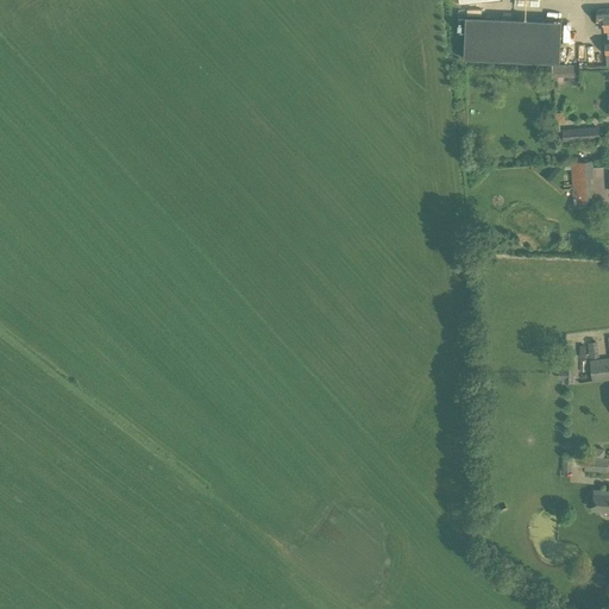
[(606,30),(608,30),(608,7),(597,8),(597,22),(604,20),(606,30)]
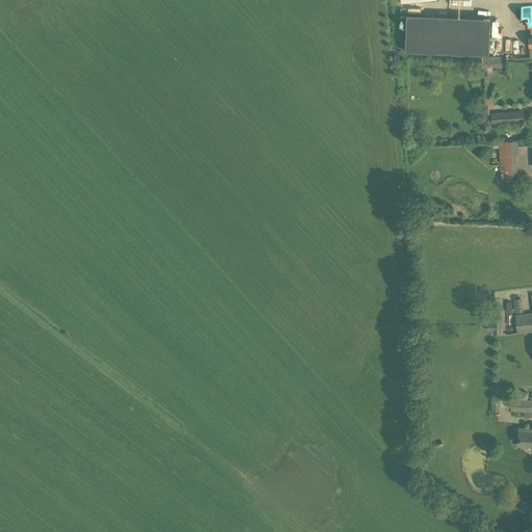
[(487,54),(488,32),(489,18),(407,14),(405,50),(487,54)]
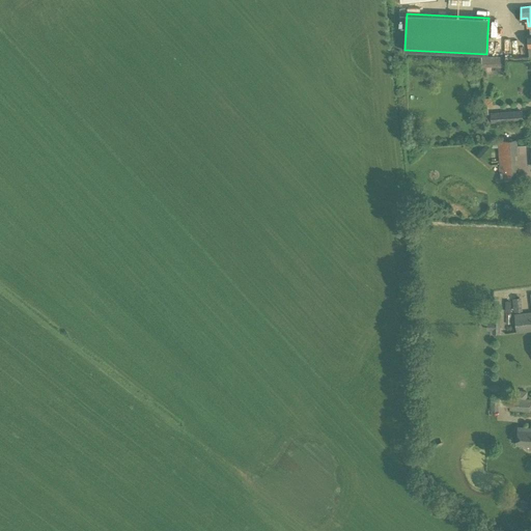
[(504,66),(504,57),(481,56),(481,66),(490,66),(488,73),(503,74),(503,66),(504,66)]
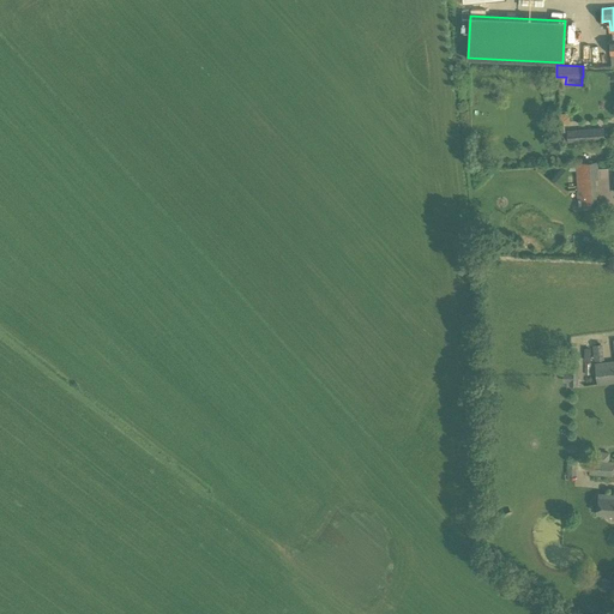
[(560,122),(570,122),(570,116),(566,113),(559,114),(560,122)]
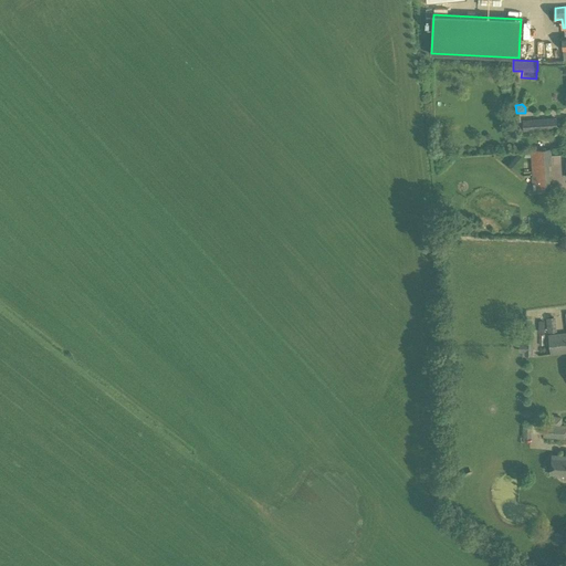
[(523,121),(516,121),(516,130),(523,129),(523,130),(557,127),(556,117),(523,121)]
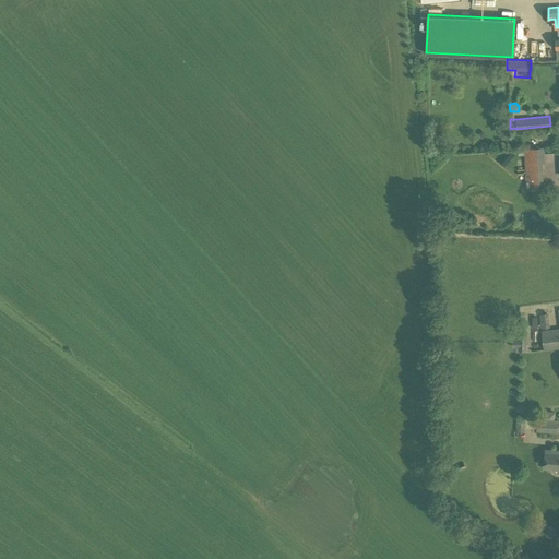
[(543,181),(543,170),(545,169),(544,146),(524,147),(526,180),(527,188),(539,188),(538,181),(543,181)]
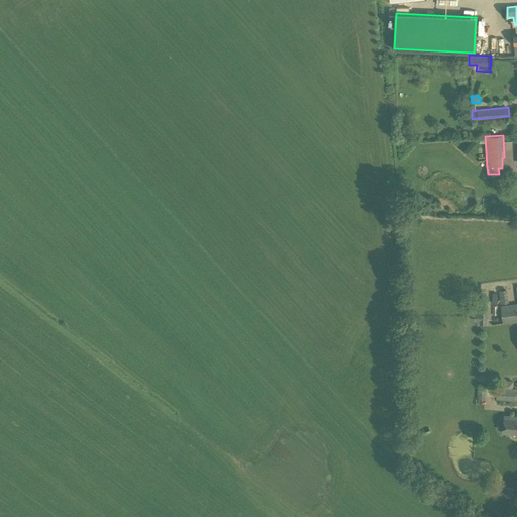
[(500,302),(508,302),(507,289),(499,290),(500,302)]
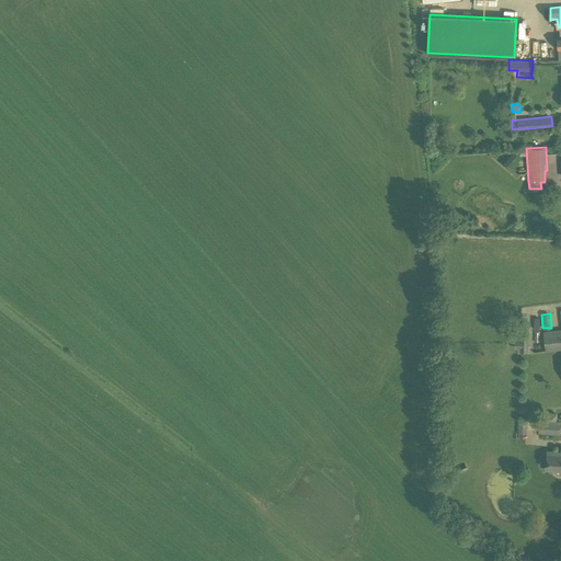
[(560,329),(544,331),(546,351),(560,348),(560,329)]
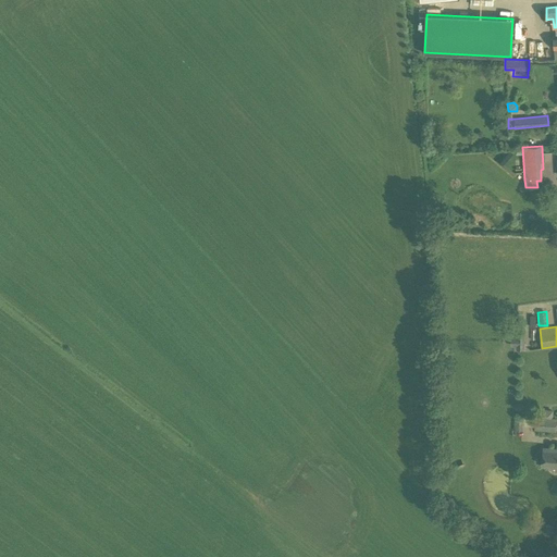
[(524,350),(524,333),(517,333),(516,337),(511,338),(510,346),(516,346),(516,349),(524,350)]
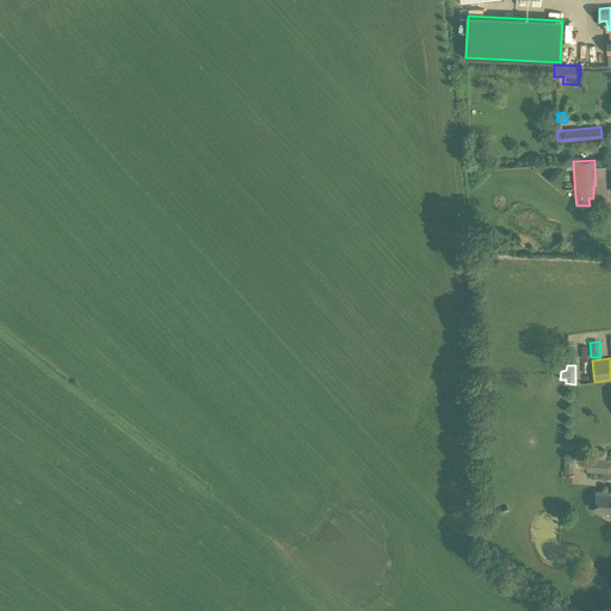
[(610,457),(605,457),(605,451),(593,450),(593,457),(587,456),(586,471),(610,474),(610,462),(610,457)]
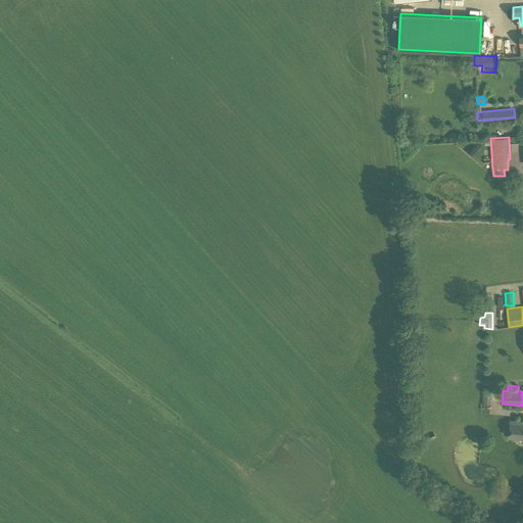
[(522,437),(522,422),(511,421),(510,437),(522,437)]
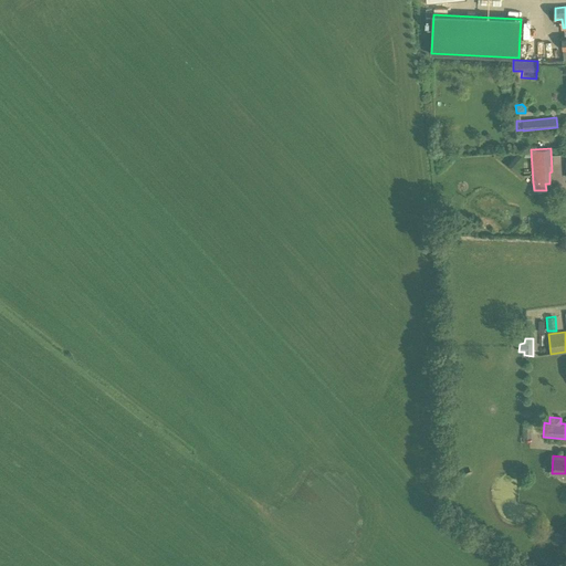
[(464,478),(471,473),(468,468),(461,471),(464,478)]
